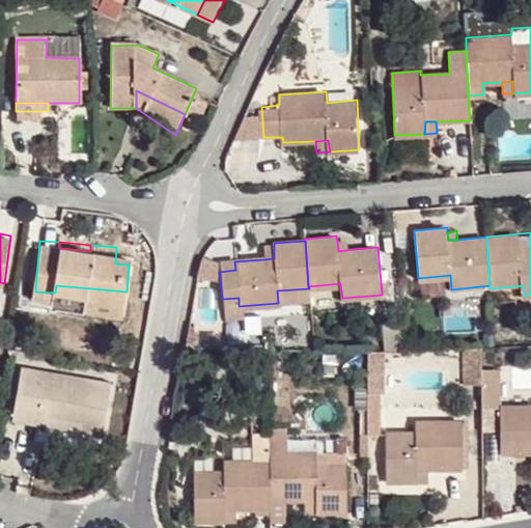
[(345,242),(337,242),(338,251),(345,250),(345,242)]
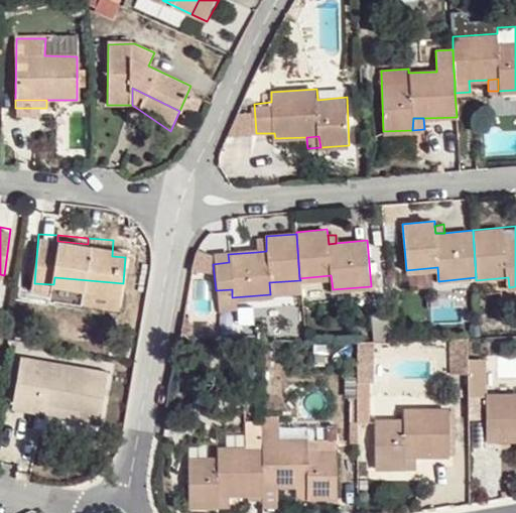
[(126,240),(113,240),(112,256),(125,257),(126,240)]
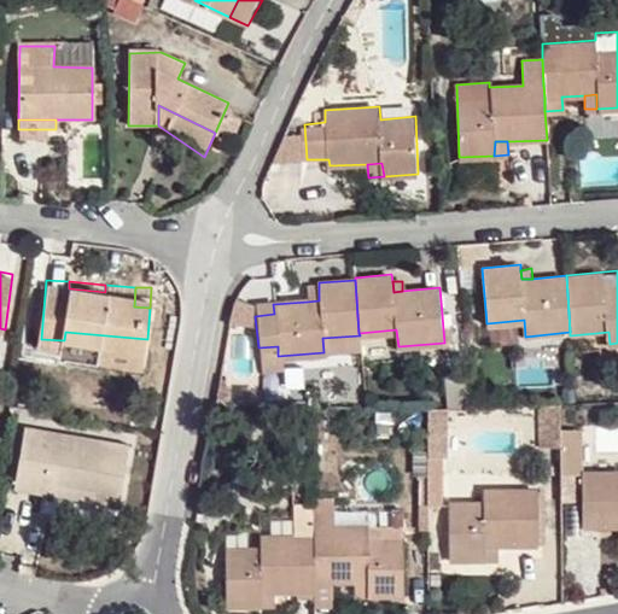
[(319,300),(319,290),(305,291),(307,302),(319,300)]
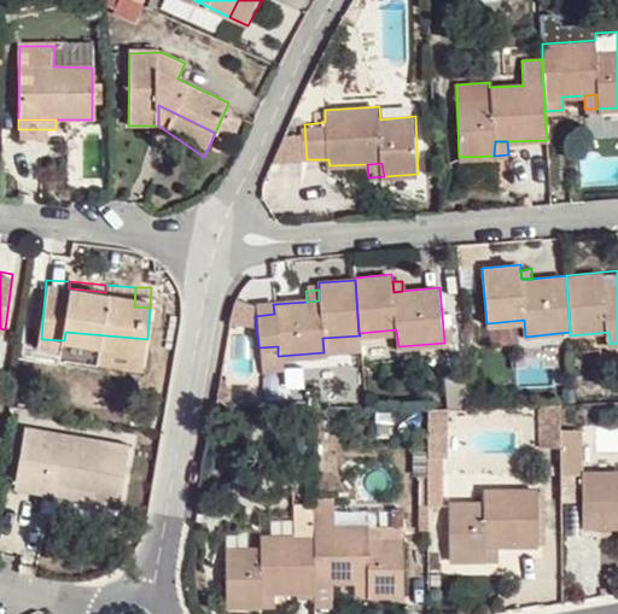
[(274,314),(273,304),(255,307),(255,316),(274,314)]
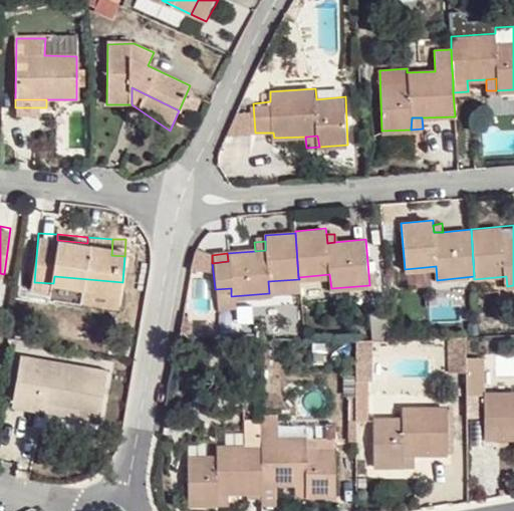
[(122,294),(122,282),(54,276),(53,283),(52,288),(122,294)]
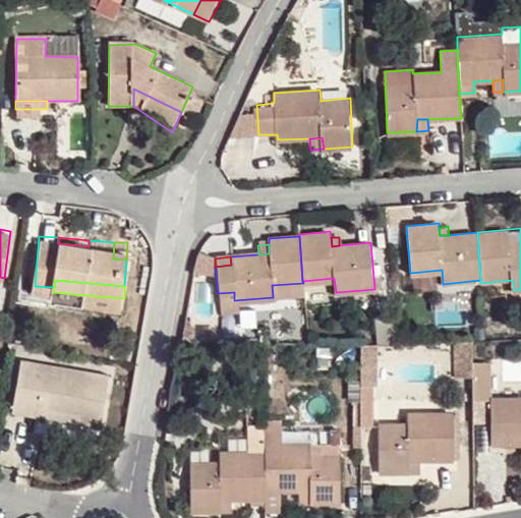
[(273,297),(304,295),(303,283),(272,285),(273,297)]
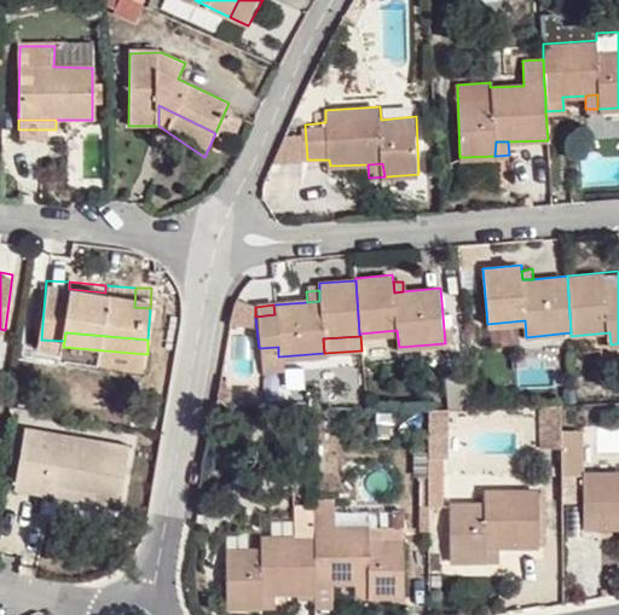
[(278,347),(259,348),(260,367),(278,366),(278,357),(278,347)]
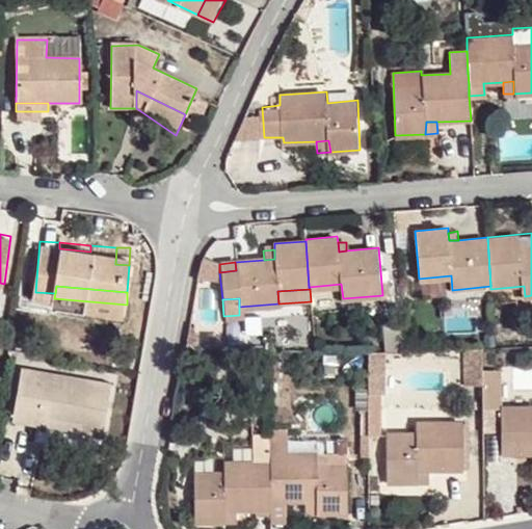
[(481,345),(463,346),(464,381),(480,381),(481,345)]
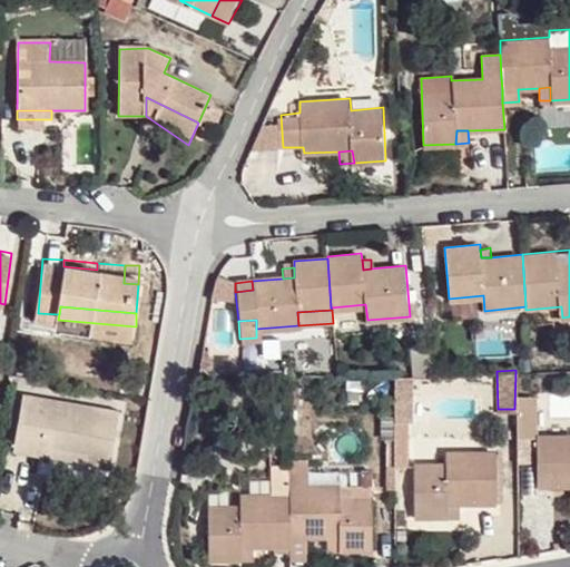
[(410,373),(392,373),(393,420),(410,421),(410,373)]
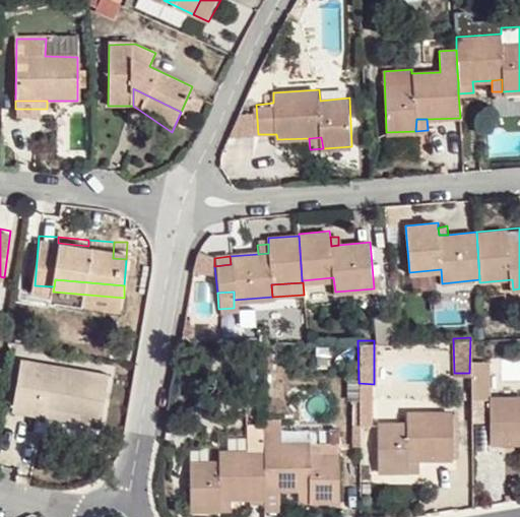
[(84,410),(83,421),(106,426),(115,371),(26,357),(18,410),(41,413),(43,403),(84,410)]
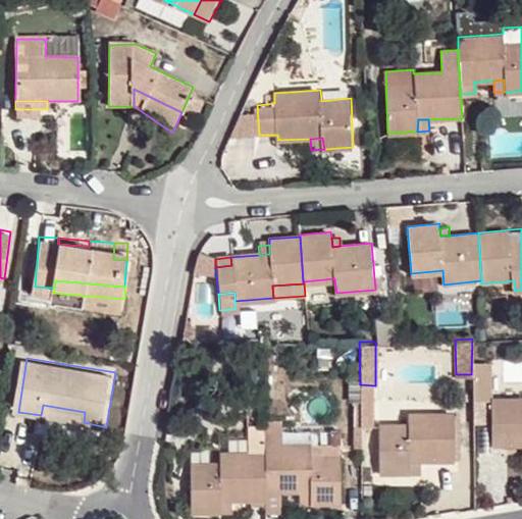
[(472,358),(472,367),(484,367),(485,374),(490,374),(490,358),(472,358)]
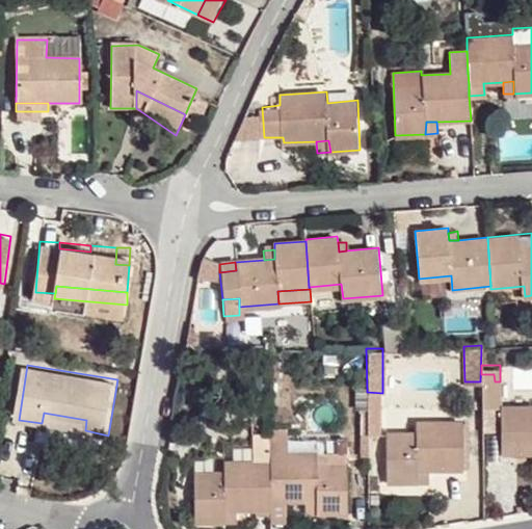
[(481,374),(481,406),(499,406),(499,404),(500,381),(495,381),(494,374),(481,374)]
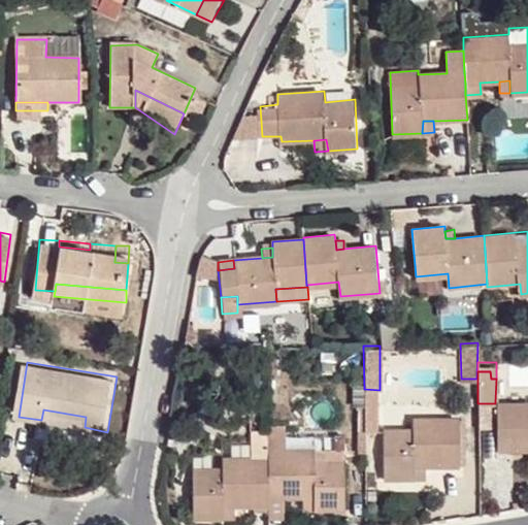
[(496,448),(527,447),(527,401),(495,401),(495,403),(496,448)]
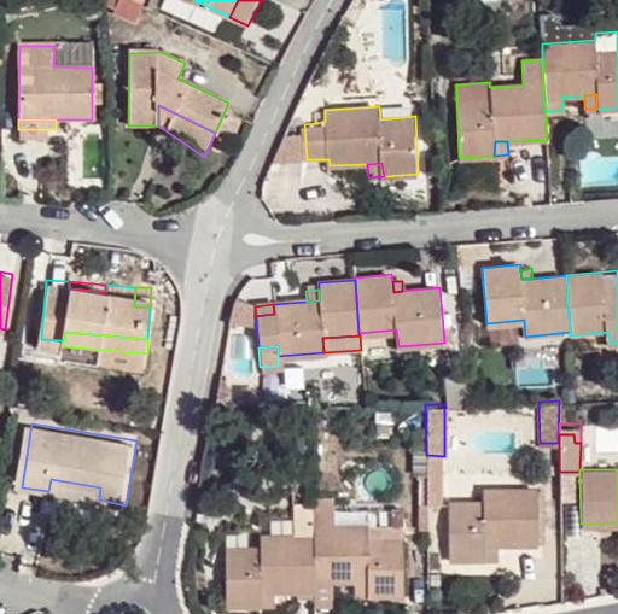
[(48,491),(99,500),(100,487),(51,479),(48,491)]
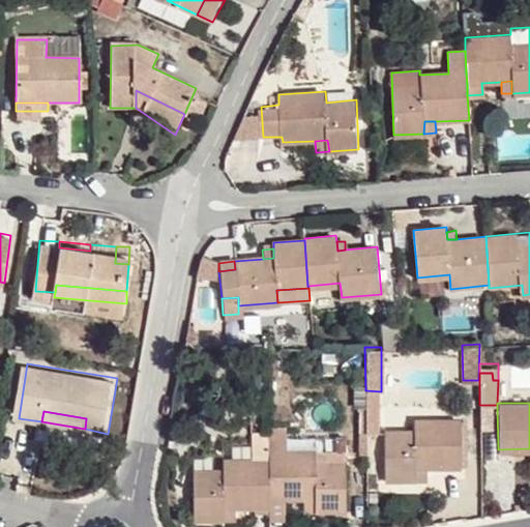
[(384,479),(414,479),(413,466),(424,466),(460,465),(462,419),(414,419),(413,432),(385,433),(384,479)]
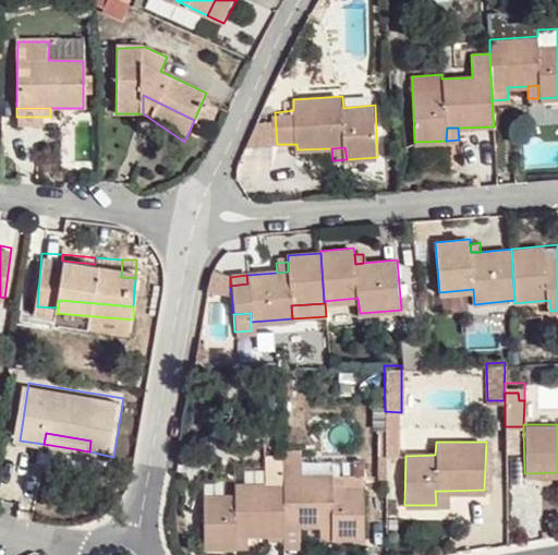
[(281,473),(282,454),(262,455),(263,484),(282,483),(281,473)]
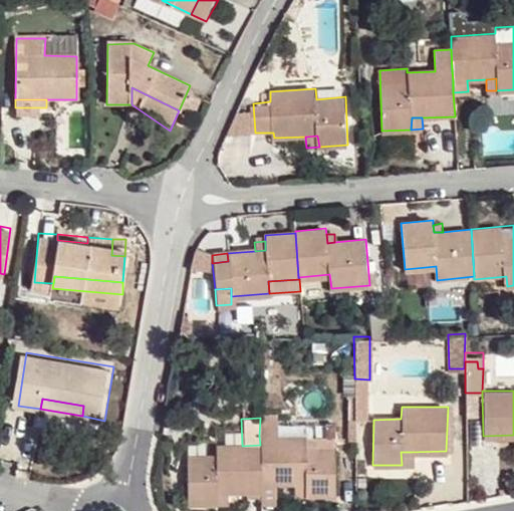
[(306,437),(259,436),(260,445),(260,483),(297,485),(297,495),(338,495),(339,448),(306,448),(306,437)]
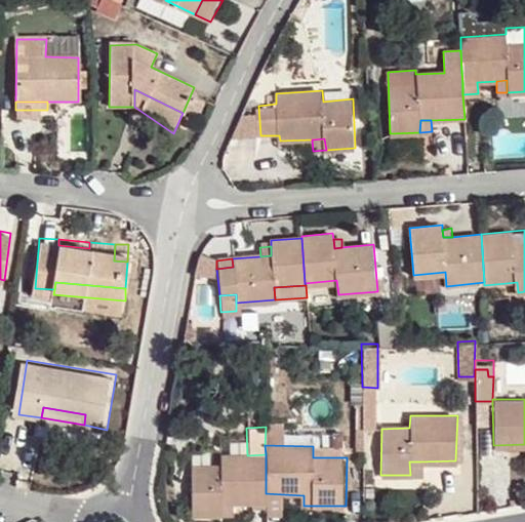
[(265,502),(266,493),(266,454),(247,455),(219,454),(219,466),(190,467),(192,514),(223,514),(224,502),(234,500),(265,502)]
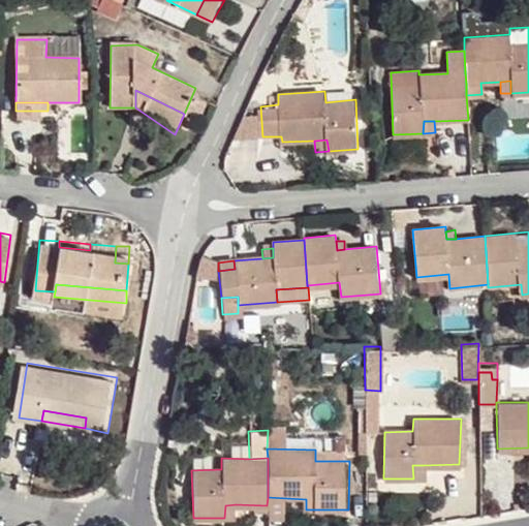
[(412,465),(413,478),(424,478),(424,465),(412,465)]
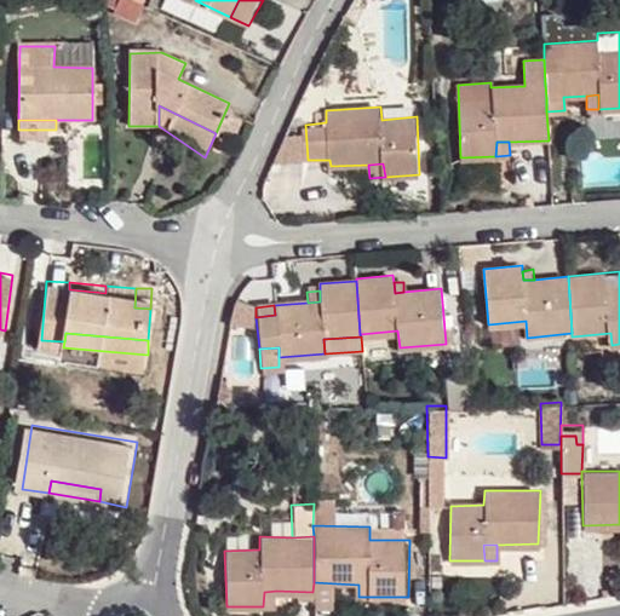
[(264,592),(263,606),(276,606),(276,591),(264,592)]
